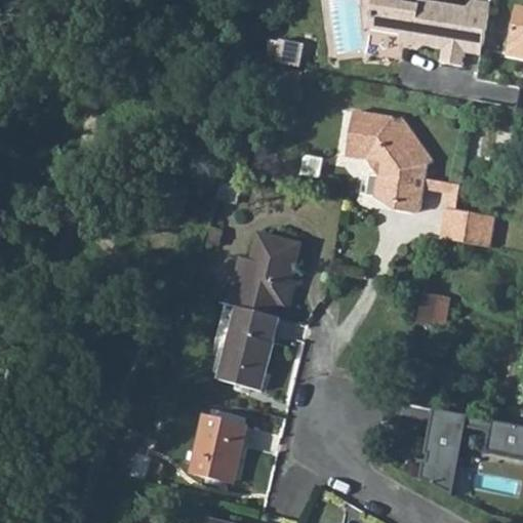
[(481,55),(490,4),(474,1),(468,8),(426,0),(420,0),(419,4),(399,1),(399,0),(373,0),(368,28),(401,34),(399,41),(403,47),(418,49),(424,45),(443,49),(441,63),(461,67),(465,52),(481,55)]
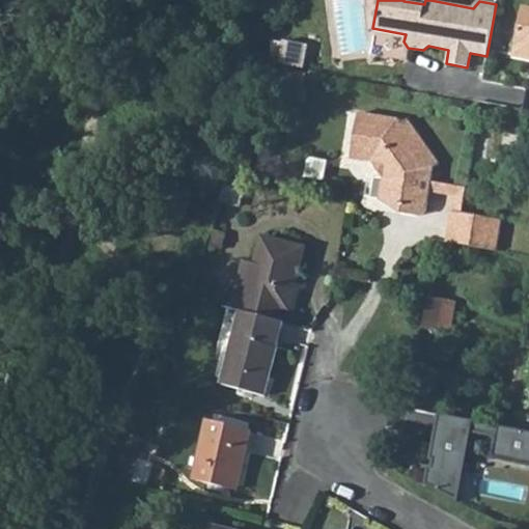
[(528,3),(524,2),(514,53),(528,55),(528,3)]
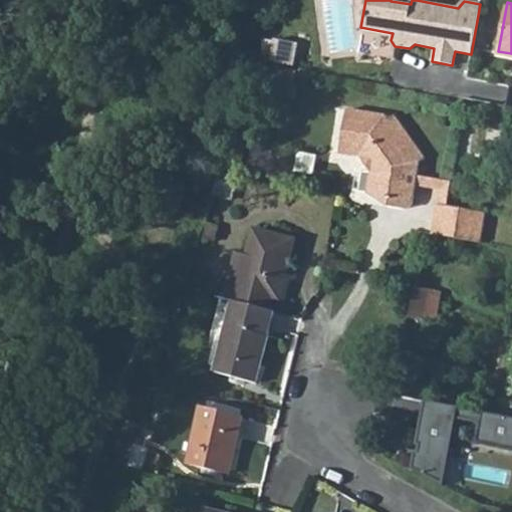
[(279,43),(256,38),(253,58),(274,65),(279,43)]
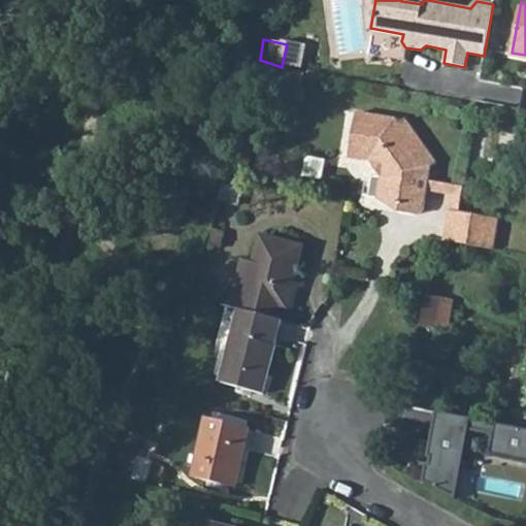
[(420,208),(422,204),(424,188),(426,177),(427,165),(434,160),(403,117),(396,119),(393,117),(354,109),(346,155),(367,160),(376,175),(373,191),(377,199),(393,205),(403,209),(406,210),(409,211),(414,211),(418,209),(420,208)]
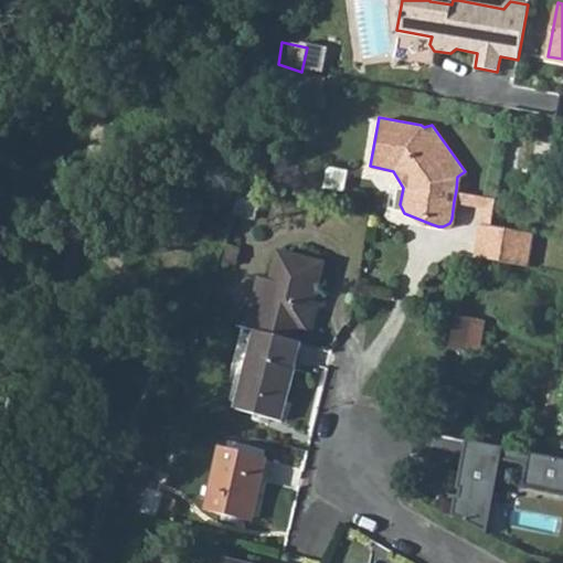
[(490,221),(495,197),(456,190),(454,201),(481,206),(479,219),(490,221)]
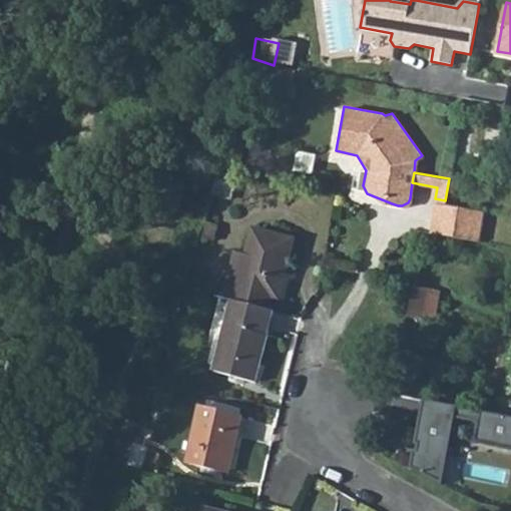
[(477,239),(483,206),(445,200),(435,198),(429,231),(477,239)]
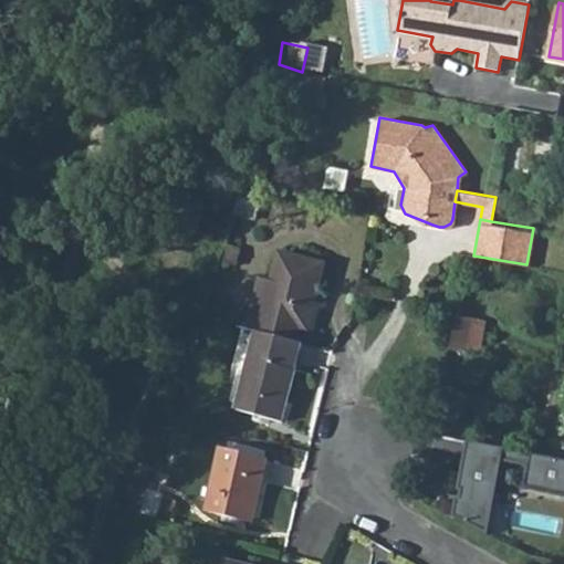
[(243,332),(254,334),(291,343),(295,326),(303,329),(306,316),(323,250),(279,239),(268,284),(260,314),(248,311),(243,332)]
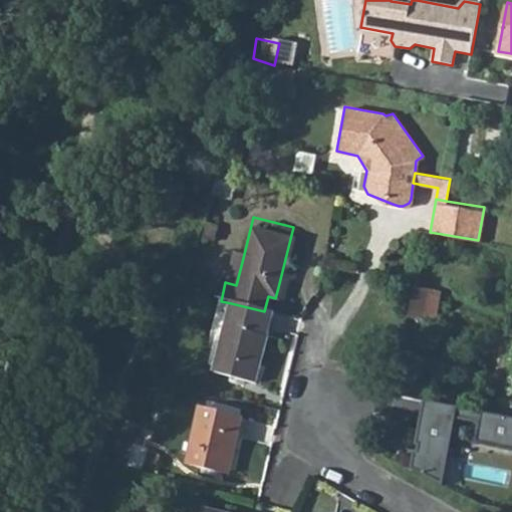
[(225,282),(236,285),(243,258),(231,255),(225,282)]
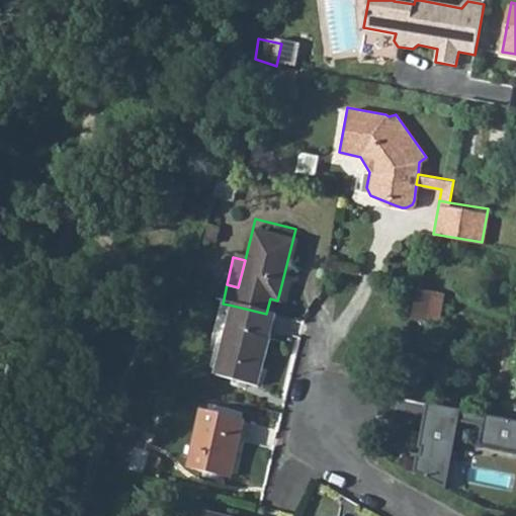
[(413,283),(413,288),(408,314),(422,317),(429,286),(413,283)]
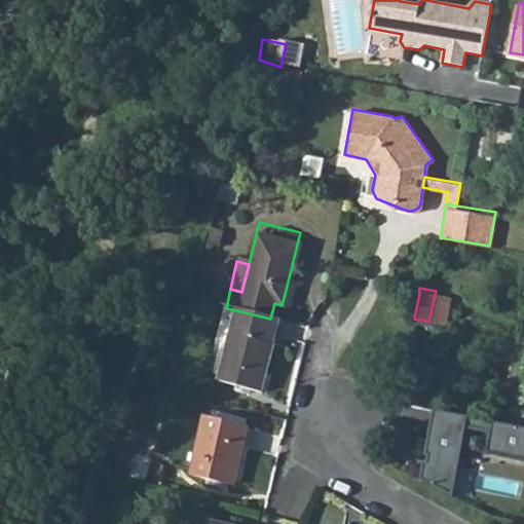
[(447,294),(436,291),(428,322),(441,324),(447,294)]
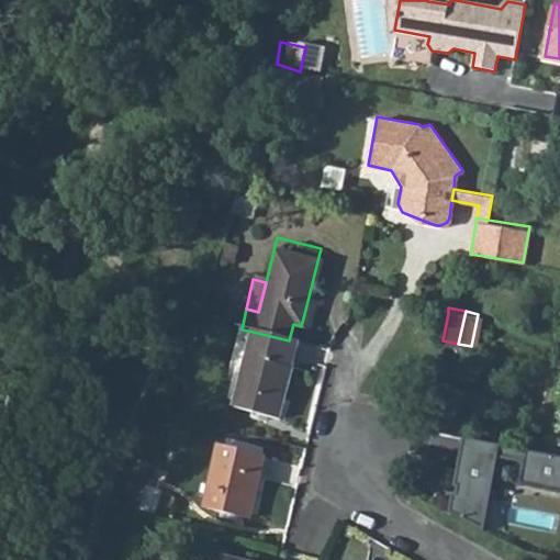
[(234,411),(277,421),(281,404),(290,368),(287,367),(294,342),(289,340),(253,332),(234,411)]
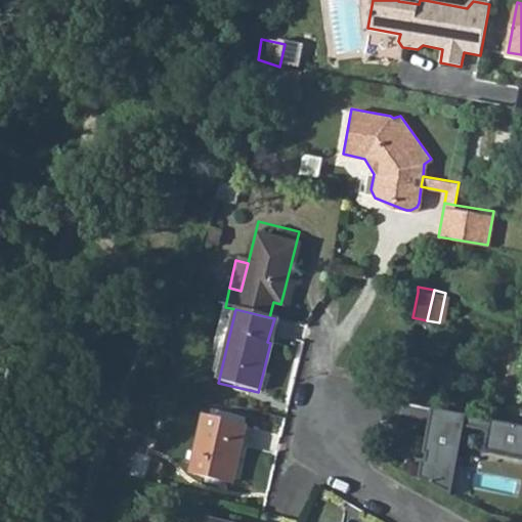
[(435,365),(403,359),(394,404),(426,410),(427,410),(435,365)]
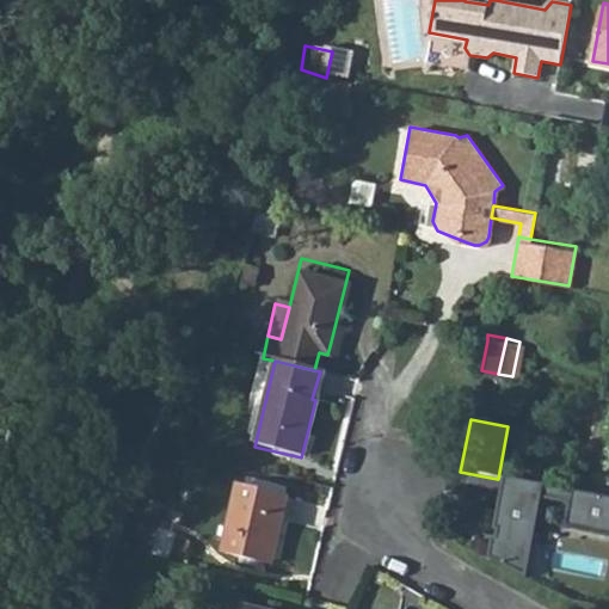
[(608,535),(608,498),(498,479),(497,479),(481,559),(520,577),(534,497),(561,502),(557,526),(608,535)]
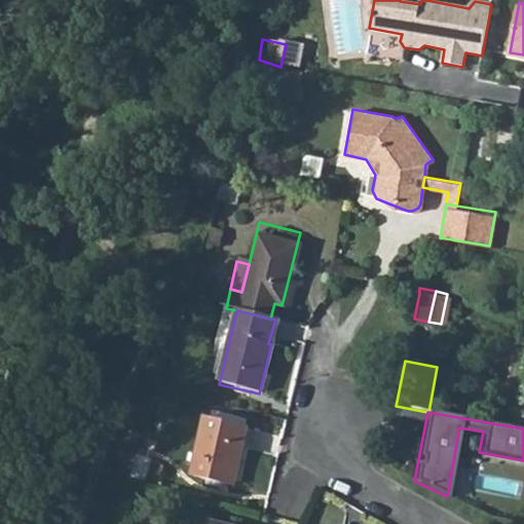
[(189,477),(230,486),(235,468),(245,427),(204,417),(189,477)]
